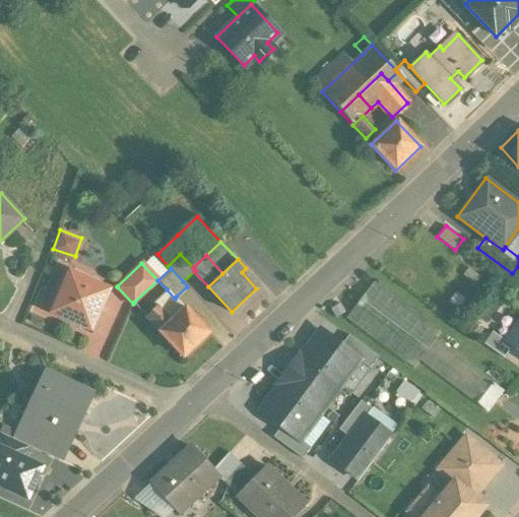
[(107,288),(64,269),(53,293),(58,295),(51,310),(88,327),(107,288)]
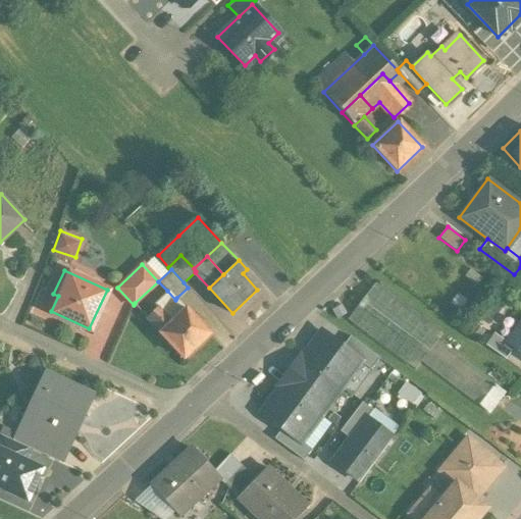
[(158,281),(135,303),(146,316),(157,306),(154,303),(167,291),(158,281)]
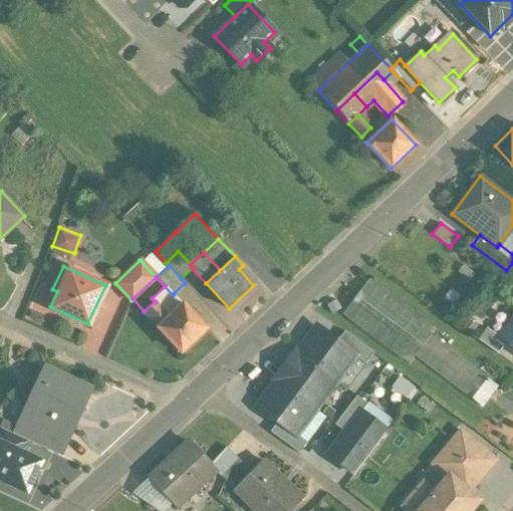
[(416,355),(482,407),(498,384),(432,334),(437,329),(368,279),(343,314),(410,363),(416,355)]
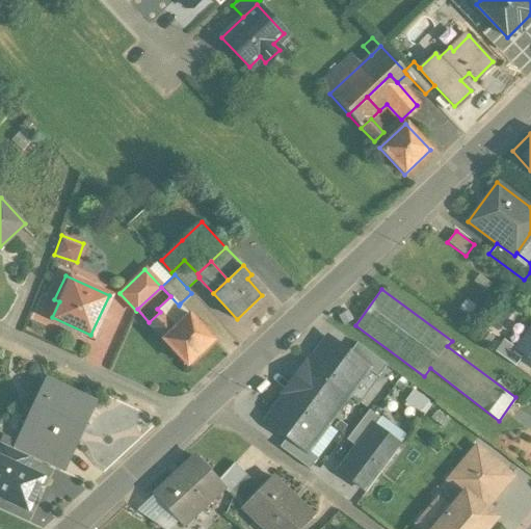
[(180,303),(189,313),(201,302),(191,293),(180,303)]
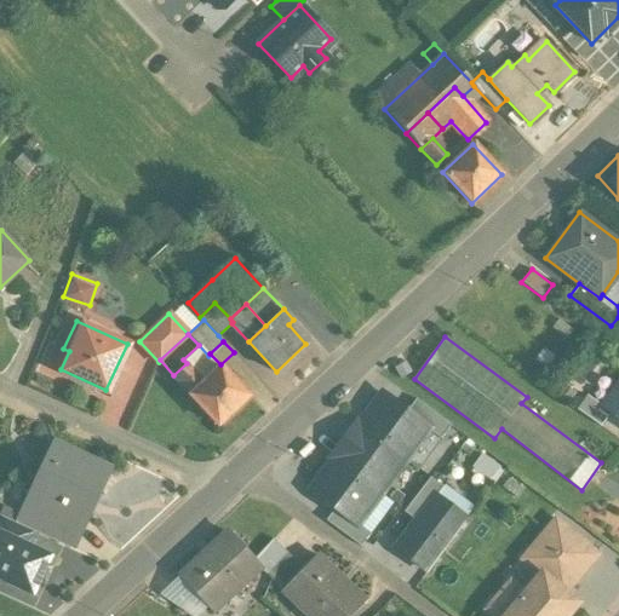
[(208,356),(199,345),(183,360),(187,363),(173,375),(190,392),(221,364),(210,353),(208,356)]
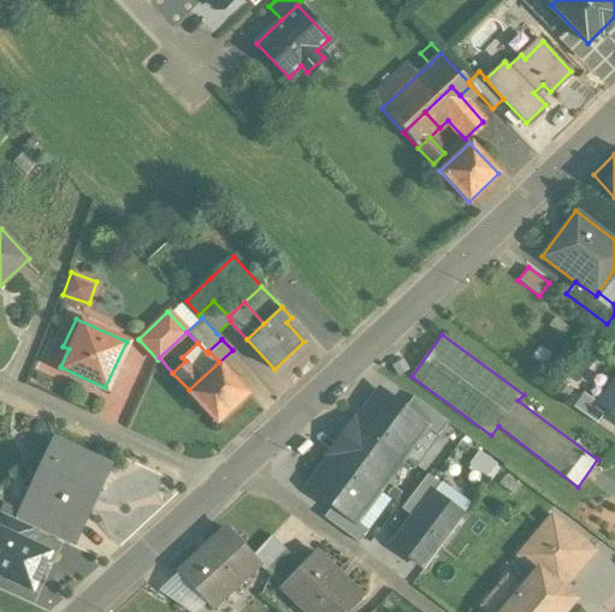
[(533,354),(548,364),(555,356),(539,345),(533,354)]
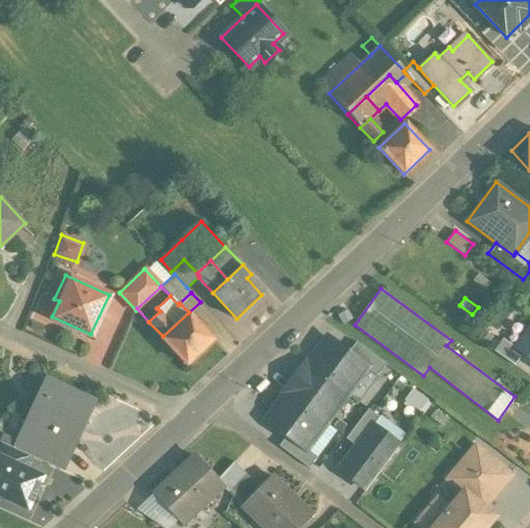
[(213,338),(189,312),(163,336),(162,337),(187,363),(213,338)]
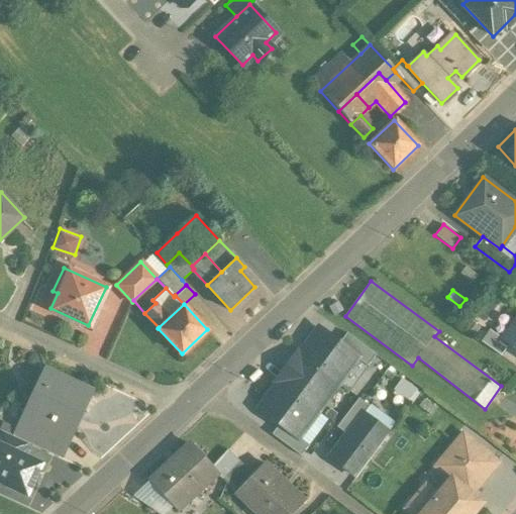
[(515,318),(501,338),(508,343),(515,349),(515,318)]
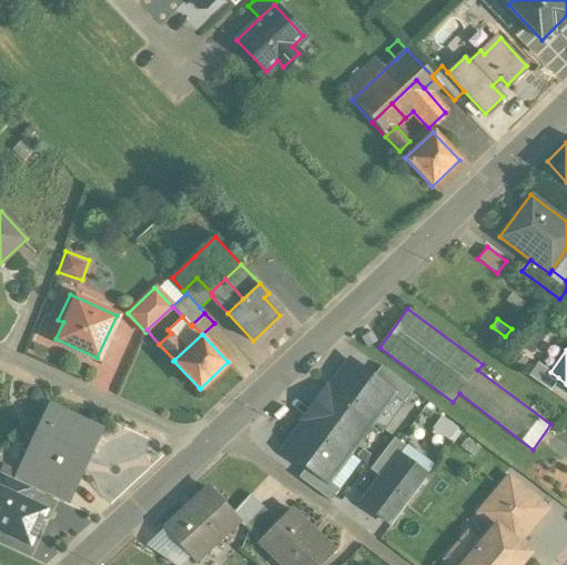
[(372,422),(394,392),(345,356),(324,386),(372,422)]
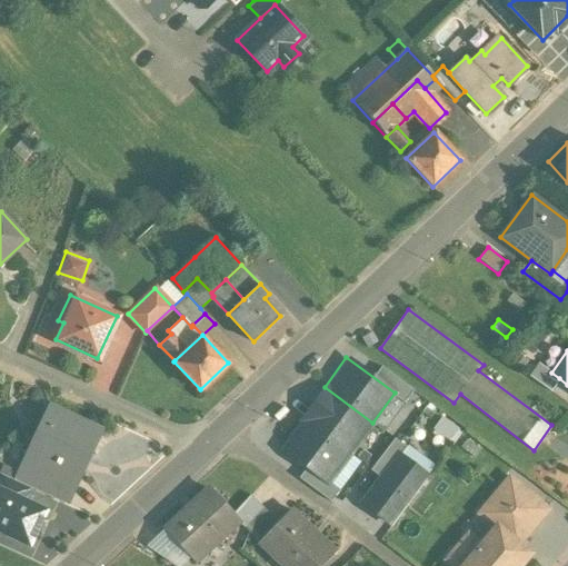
[(550,390),(559,378),(551,373),(538,363),(529,375),(550,390)]
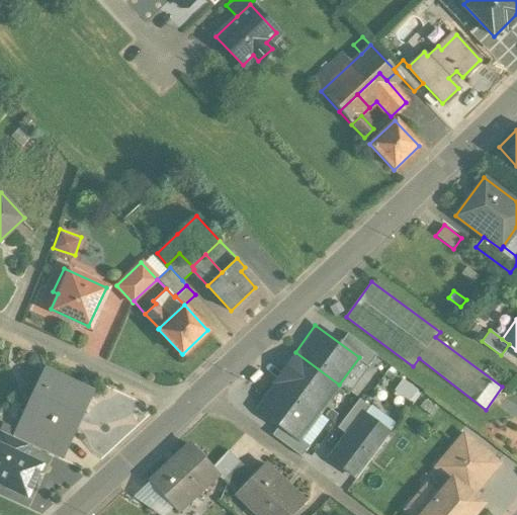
[(320,412),(339,384),(295,352),(275,379),(320,412)]
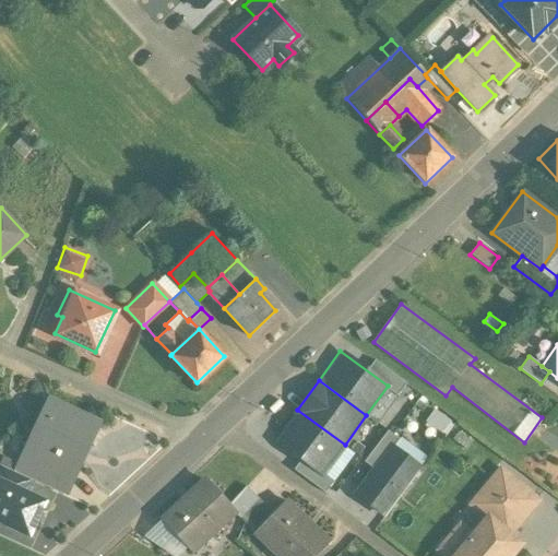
[(101,423),(47,398),(36,422),(45,426),(30,460),(28,461),(69,480),(84,445),(88,447),(101,423)]
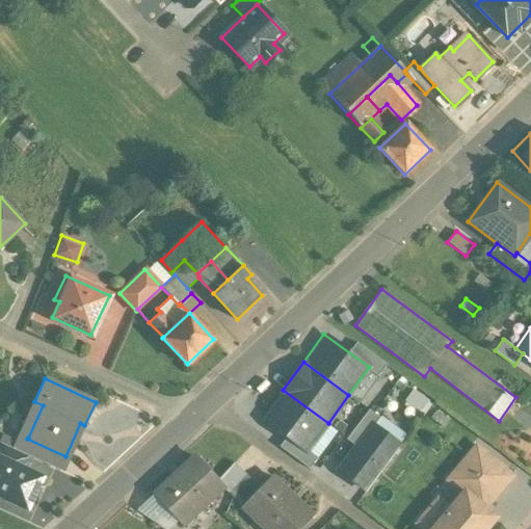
[(308,451),(328,423),(283,390),(263,418),(308,451)]
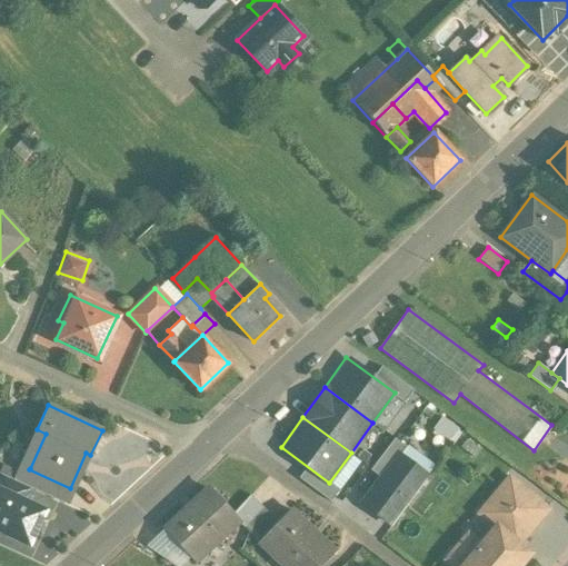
[(362,503),(390,524),(427,476),(399,455),(362,503)]
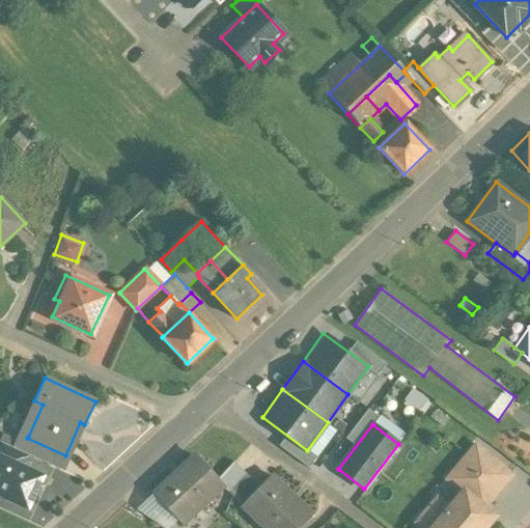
[(65,455),(27,438),(28,437),(19,433),(12,447),(59,469),(65,455)]
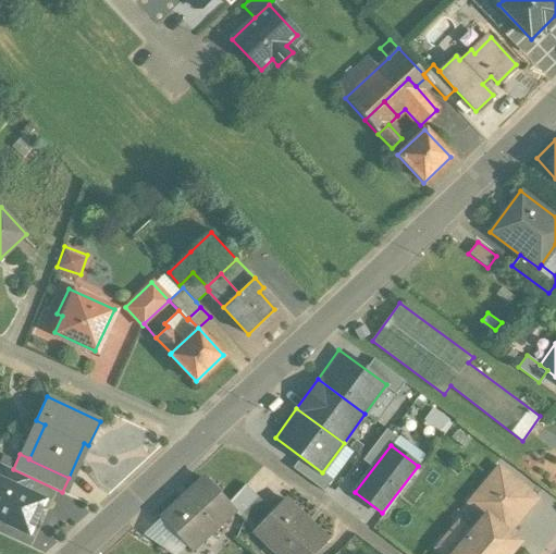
[(534,497),(497,467),(477,492),(493,506),(485,515),(505,531),(534,497)]
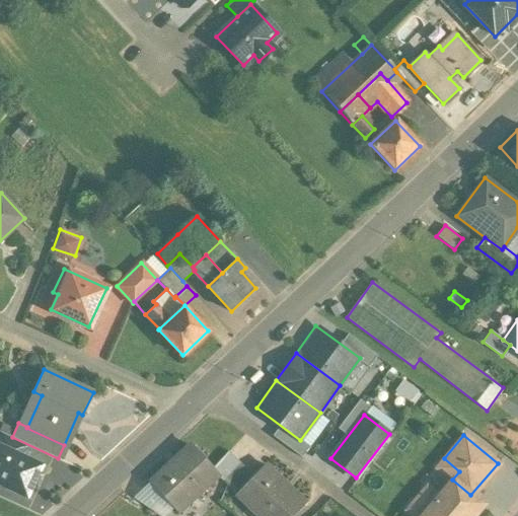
[(0,485),(26,498),(41,466),(0,447),(0,485)]
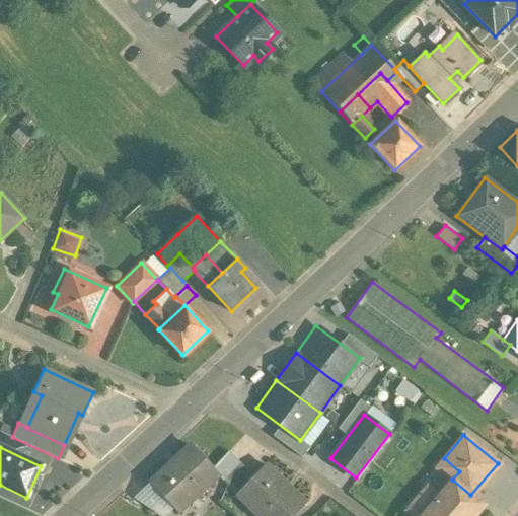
[(195,447),(173,467),(169,463),(150,481),(172,505),(177,511),(217,475),(219,473),(212,466),(195,447)]
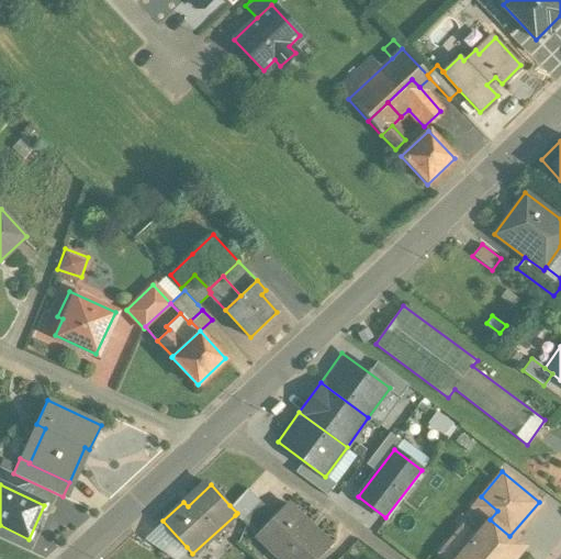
[(247,488),(229,505),(237,513),(235,515),(240,520),(259,499),(247,488)]
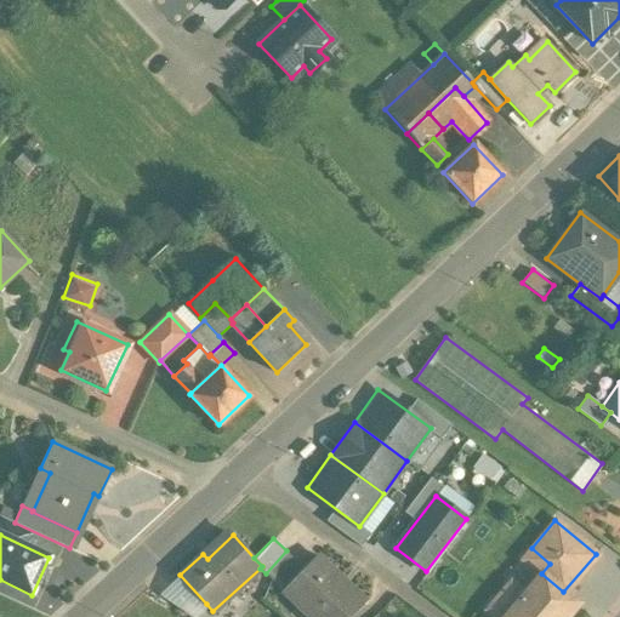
[(286,550),(266,573),(283,590),(305,567),(286,550)]
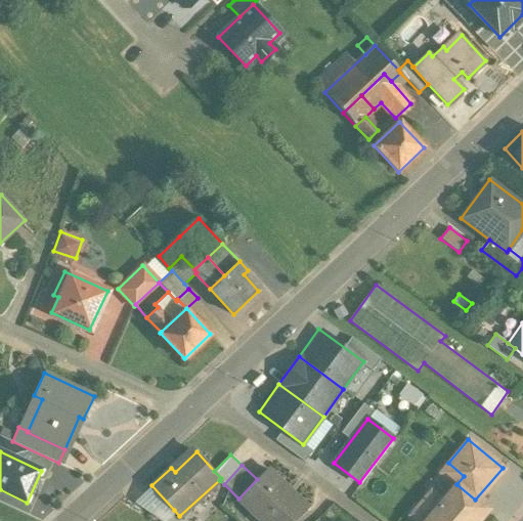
[(238,498),(237,498),(261,520),(293,520),(303,511),(282,491),(287,487),(267,468),(257,479),(238,498)]
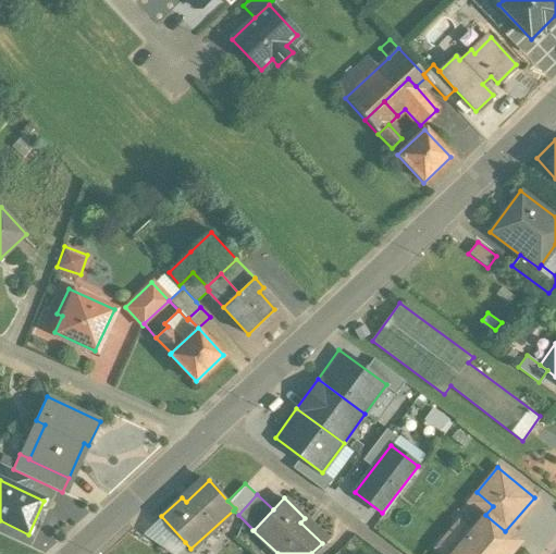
[(470,533),(452,553),(506,553),(517,542),(505,531),(485,515),(470,533)]
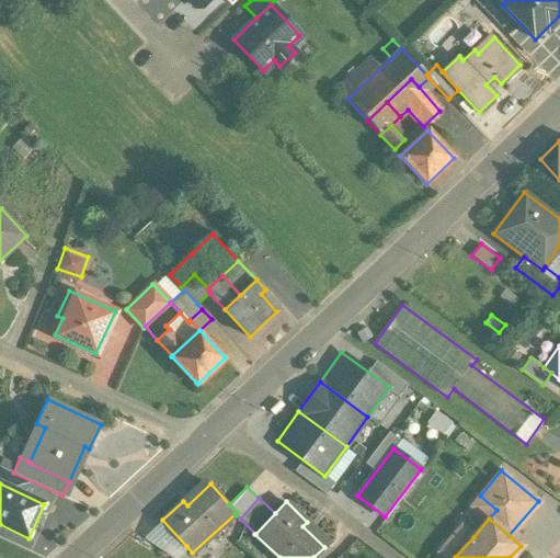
[(186,546),(162,520),(144,537),(172,557),(186,546)]
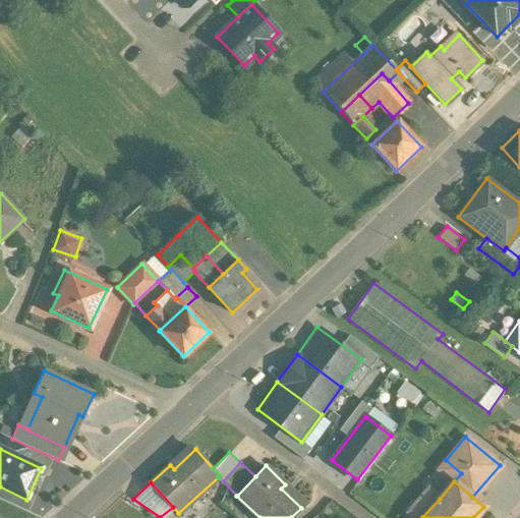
[(426,487),(407,511),(414,517),(422,517),(440,499),(426,487)]
